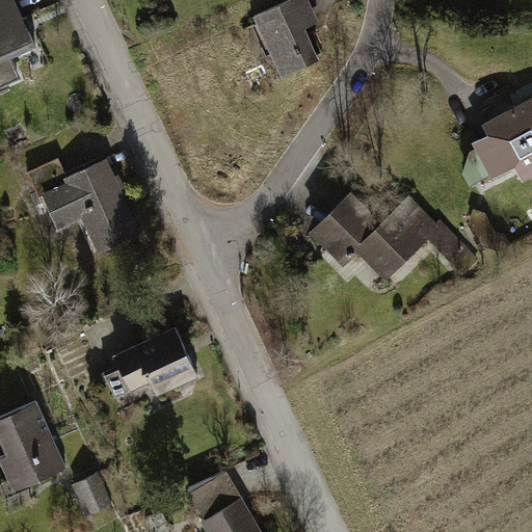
[(15,0),(0,0),(0,84),(19,77),(9,57),(36,46),(15,0)]
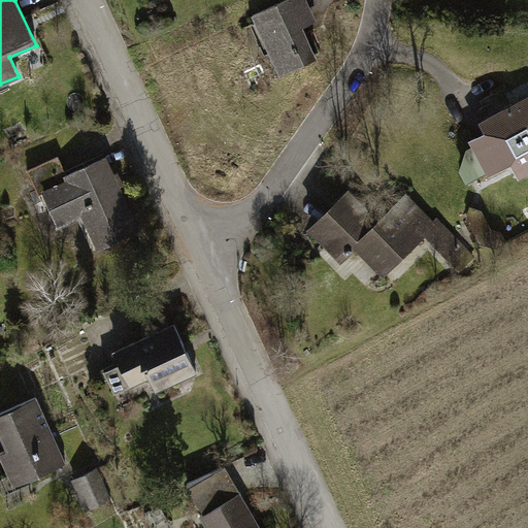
[(306,0),(285,0),(254,14),(263,35),(268,32),(276,50),(270,52),(281,73),(317,57),(302,27),(316,21),(306,0)]
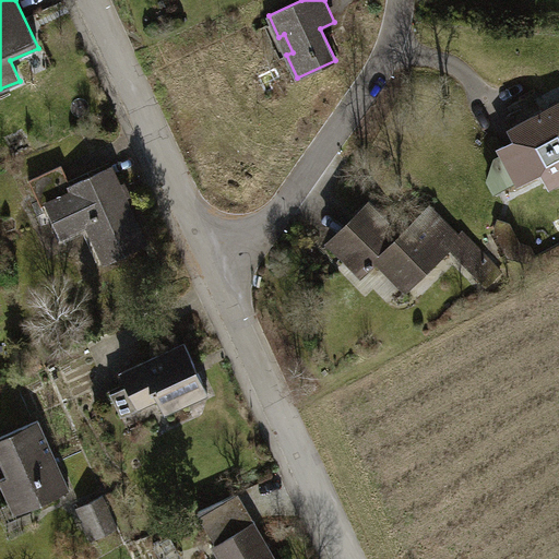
[(519,141),(501,150),(520,182),(544,170),(547,176),(558,169),(558,105),(512,130),(519,141)]
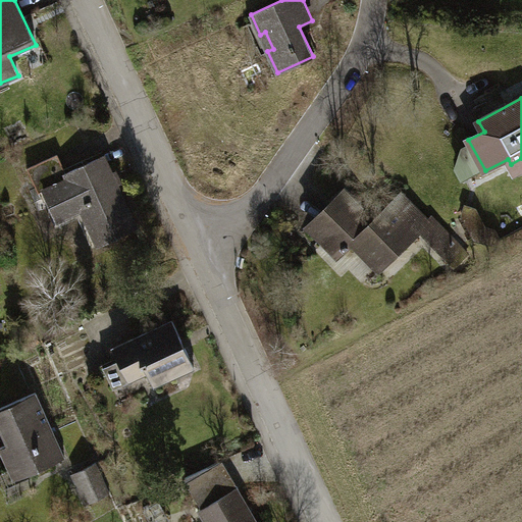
[(57,155),(28,168),(39,193),(44,191),(57,219),(82,208),(99,244),(136,226),(103,156),(66,173),(57,155)]
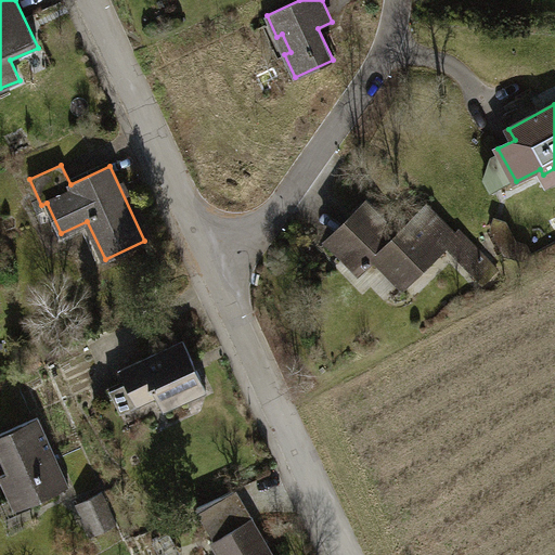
[(554,180),(554,168),(543,175),(549,183),(554,180)]
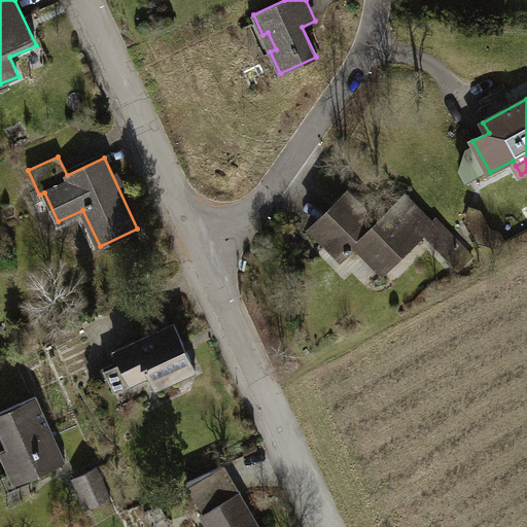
[(349,191),(310,227),(327,246),(337,237),(346,247),(344,249),(348,253),(357,245),(383,273),(426,232),(433,224),(432,224),(406,196),(378,221),(349,191)]
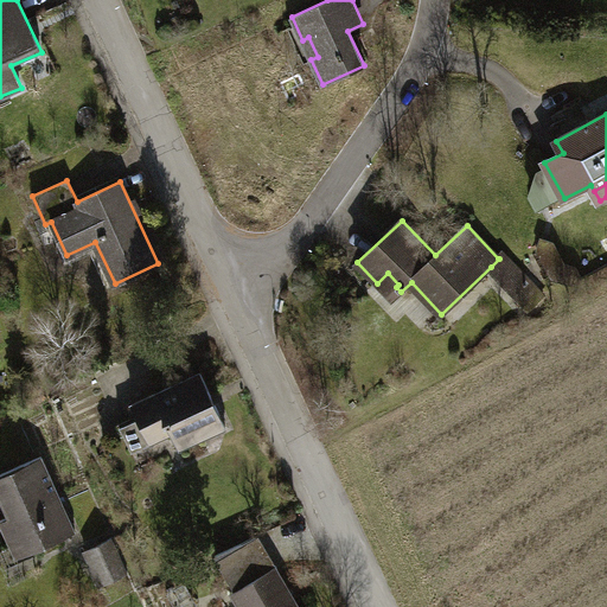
[(574,283),(582,281),(579,272),(563,266),(553,242),(538,241),(540,250),(554,278),(574,283)]
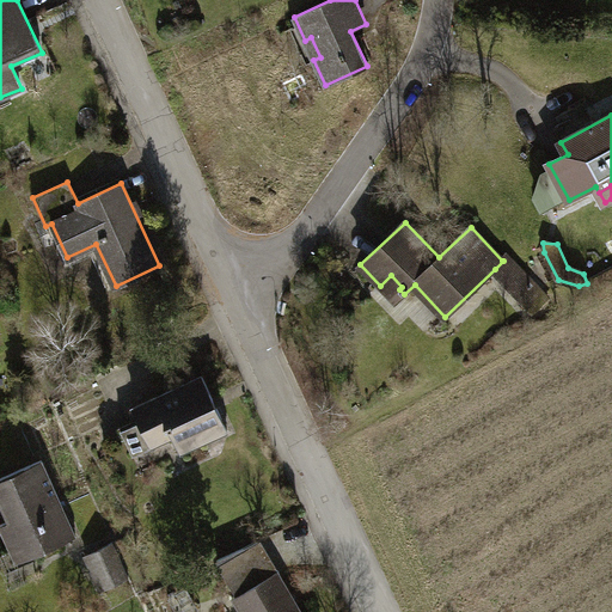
[(507,256),(502,261),(503,261),(495,269),(534,311),(548,298),(507,256)]
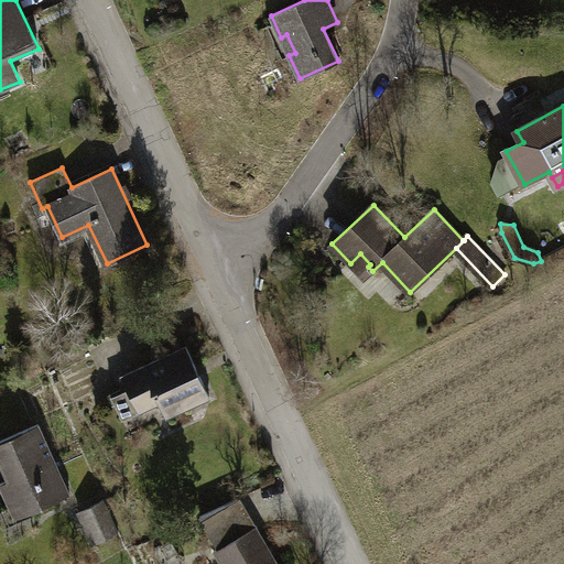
[(187,347),(122,377),(134,401),(152,393),(153,397),(156,396),(166,418),(210,398),(187,347)]
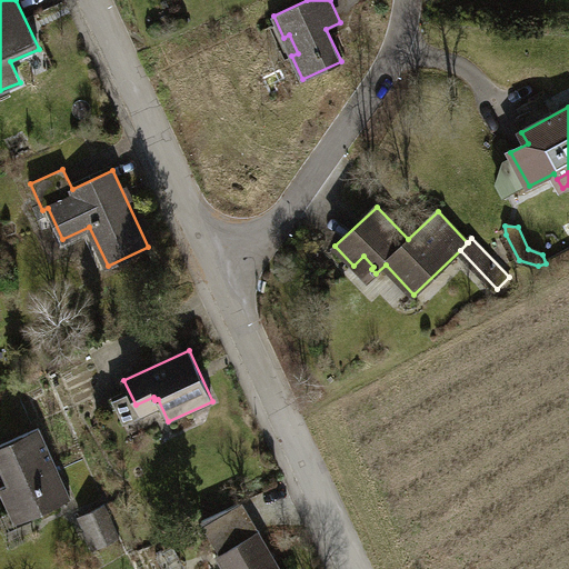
[(40,428),(0,445),(0,465),(9,485),(0,488),(0,490),(11,515),(31,506),(36,515),(71,499),(40,428)]
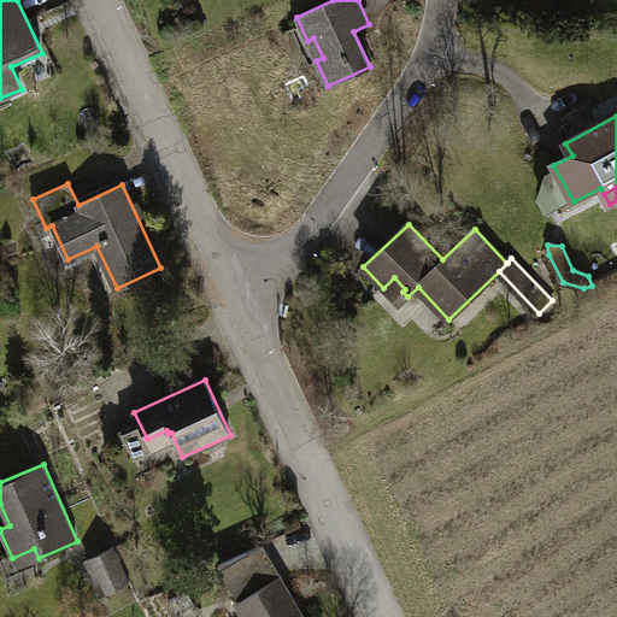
[(303,616),(262,544),(221,565),(240,599),(236,601),(245,616),(303,616)]
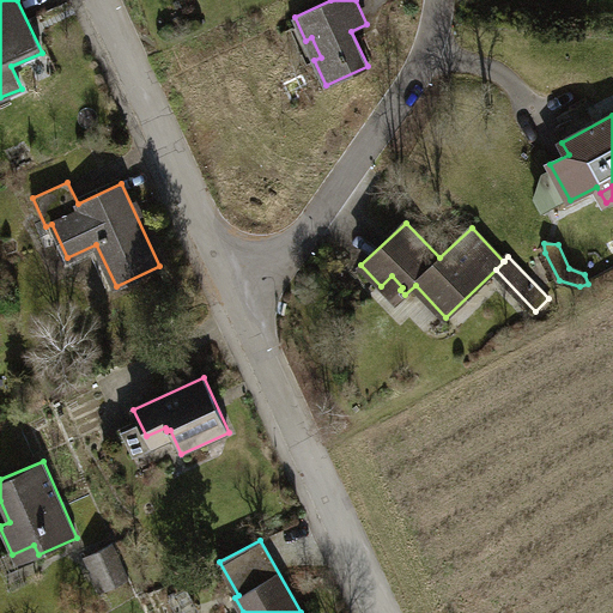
[(114,544),(99,550),(110,572),(96,578),(102,592),(131,578),(114,544)]
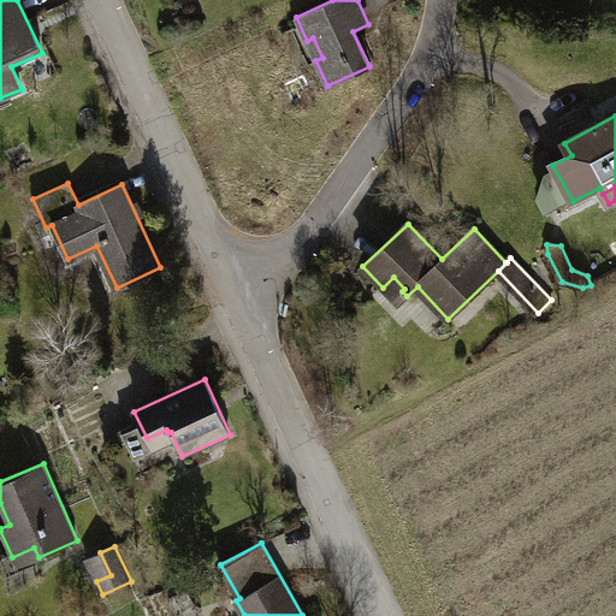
[(17,568),(39,557),(34,548),(12,557),(17,568)]
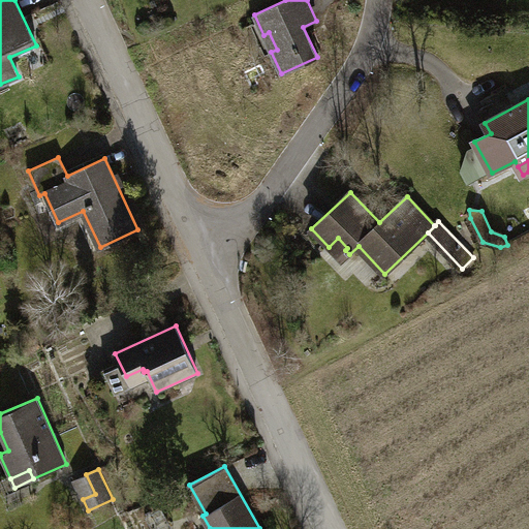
[(74,479),(83,499),(95,494),(86,474),(74,479)]
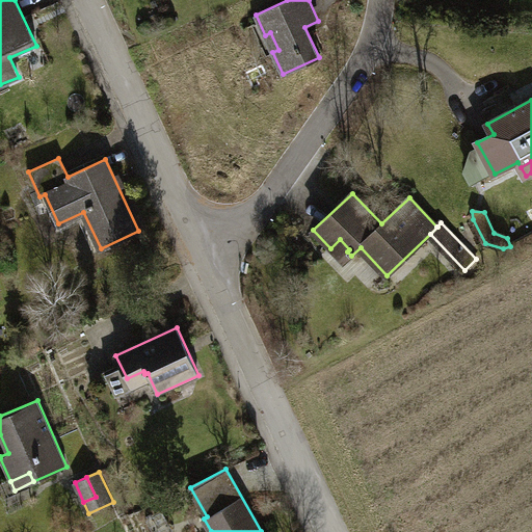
All buildings are outlined.
